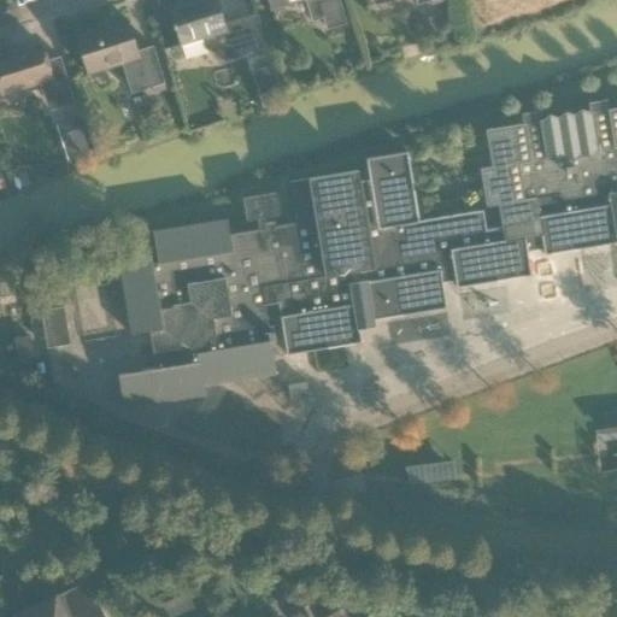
[(254,16),(224,24),(216,0),(205,0),(194,4),(193,0),(187,0),(169,6),(186,60),(207,53),(206,50),(218,46),(222,60),(264,48),(254,16)]
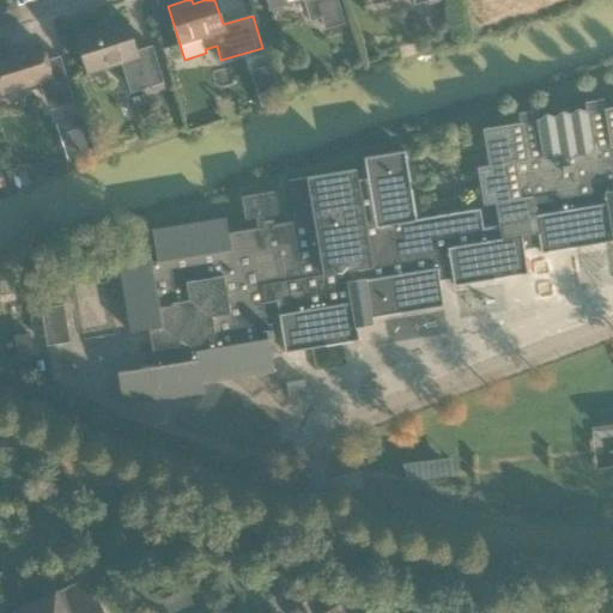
[(321,17),(325,29),(343,23),(335,0),(267,0),(269,10),(299,0),(303,0),(310,20),(321,17)]
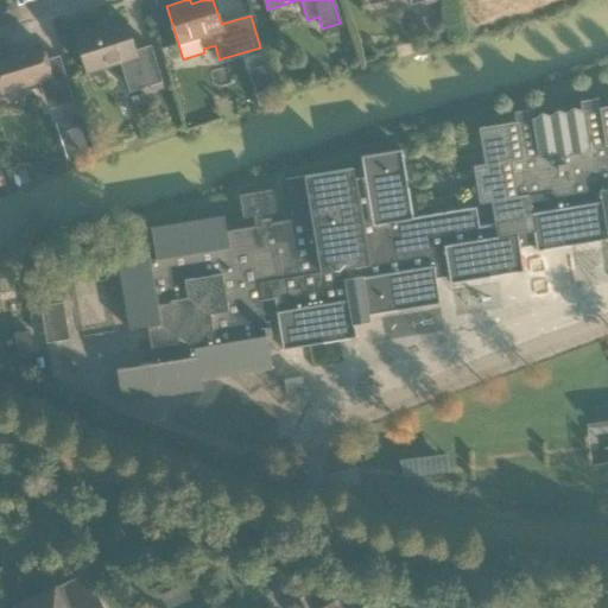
[(120,63),(125,77),(130,93),(162,82),(151,45),(134,50),(125,21),(97,30),(96,27),(75,35),(87,73),(120,63)]
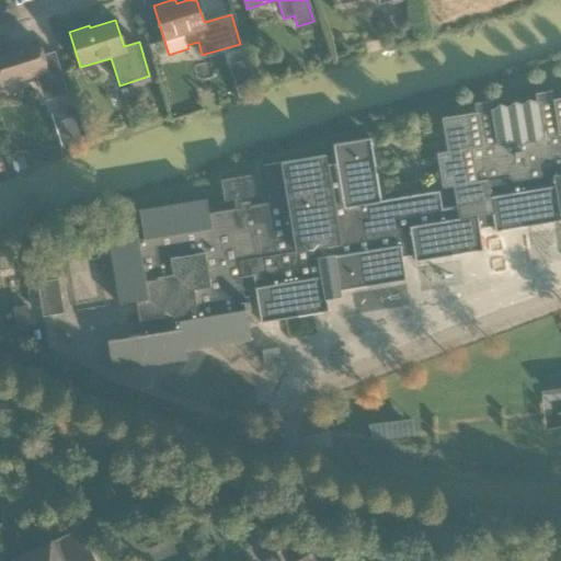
[(64,82),(60,71),(55,52),(42,56),(37,41),(0,52),(0,80),(1,86),(35,75),(39,89),(64,82)]
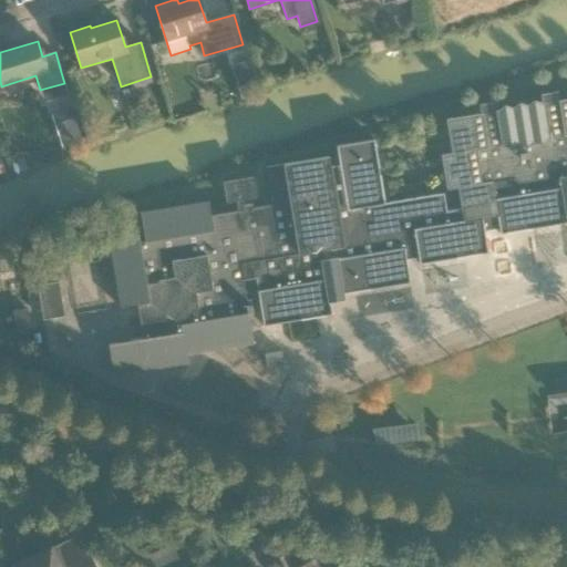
[(420,265),(488,254),(485,232),(500,229),(501,235),(566,223),(566,99),(566,100),(559,101),(558,92),(540,95),(542,104),(498,111),(496,102),(478,105),(481,114),(446,120),(452,154),(442,155),(446,188),(457,187),(461,208),(445,210),(443,192),(383,202),(373,138),(336,144),(339,165),(330,166),(328,156),(266,166),(271,205),(253,208),(253,204),(244,205),(243,202),(257,199),(254,177),(224,183),(227,204),(241,202),(243,210),(210,216),(208,200),(140,212),(145,241),(141,243),(138,234),(110,238),(121,307),(138,303),(144,339),(110,344),(115,374),(189,362),(188,354),(254,343),(249,313),(253,312),(250,299),(246,300),(243,279),(255,278),(263,326),(332,315),(328,291),(340,289),(341,295),(410,284),(406,259),(419,257),(420,265)]
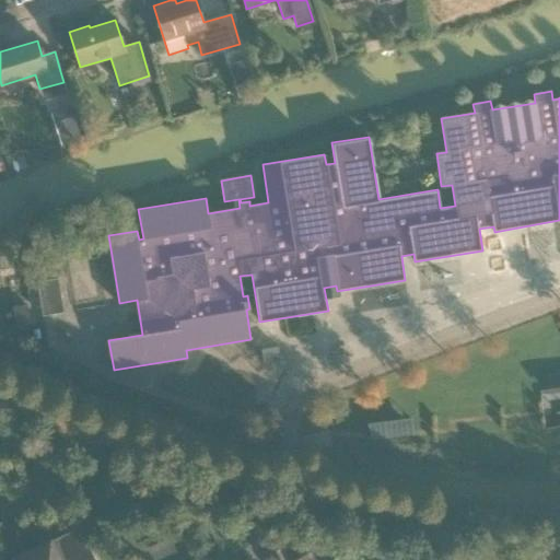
[(62,130),(55,132),(56,138),(77,131),(69,107),(57,111),(62,130)]
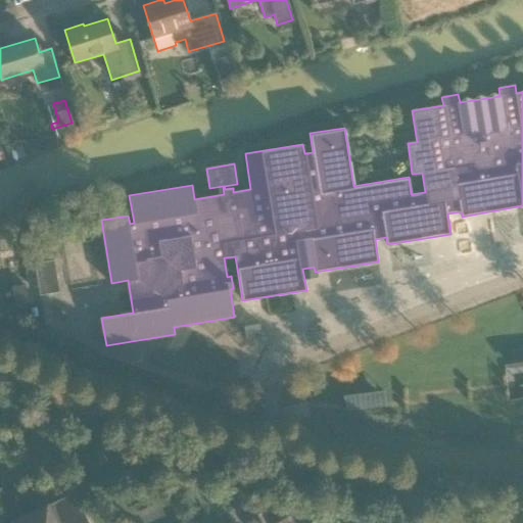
[(40,294),(60,291),(55,258),(35,262),(40,294)]
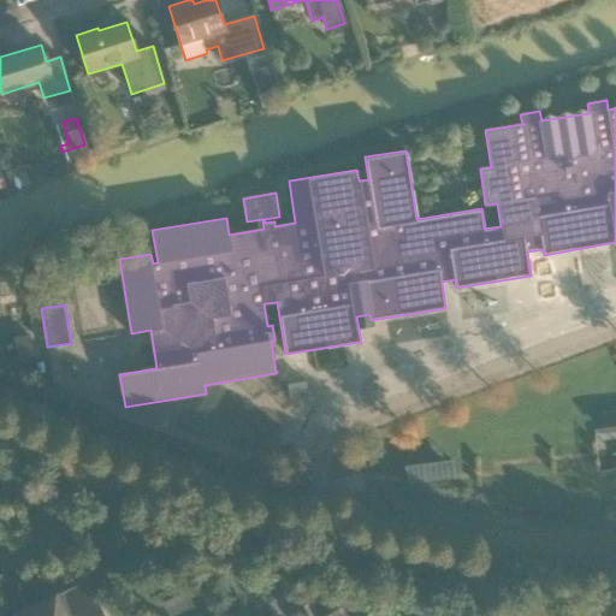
[(16,350),(31,348),(29,335),(13,337),(16,350)]
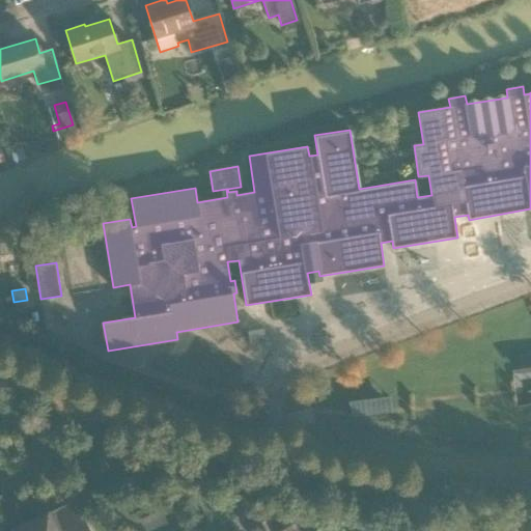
[(263,330),(248,332),(250,344),(266,342),(263,330)]
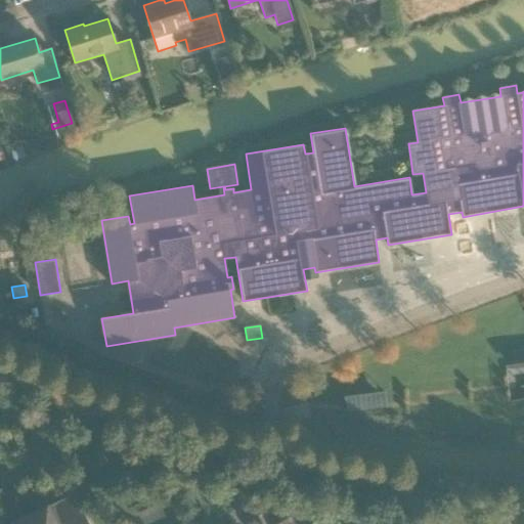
[(346,412),(379,408),(378,392),(344,396),(346,412)]
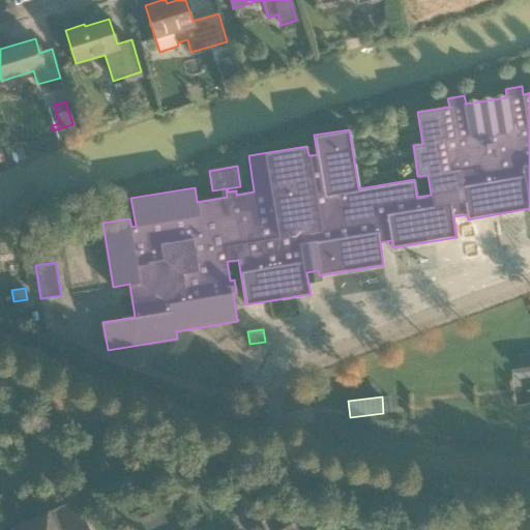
[(89,529),(75,499),(10,529),(89,529)]
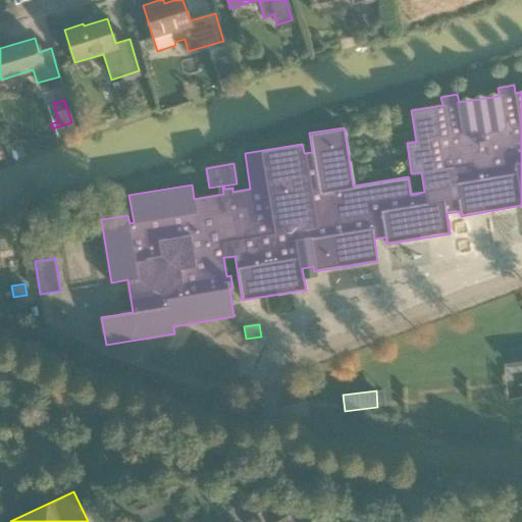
[(291,521),(289,515),(274,521),(272,521),(265,506),(242,505),(250,521),(291,521)]
